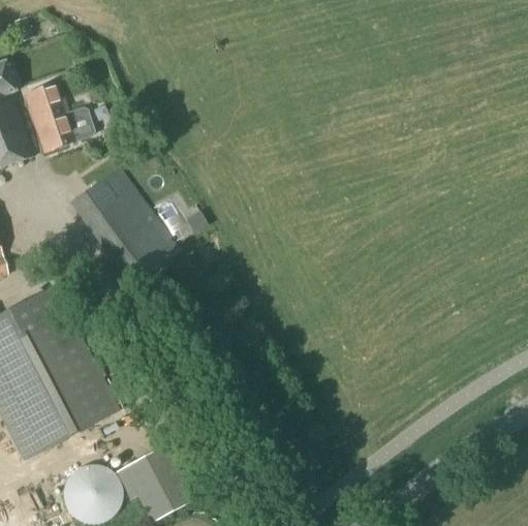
[(0,167),(33,156),(11,93),(14,91),(4,62),(0,63),(0,167)]
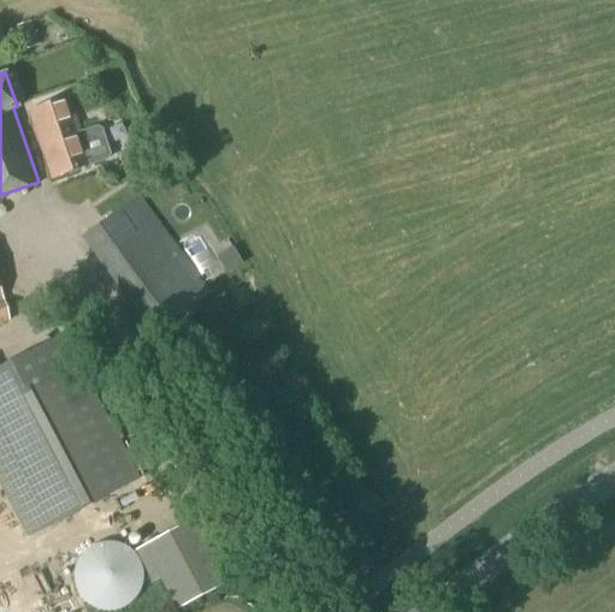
[(67,96),(29,108),(52,178),(90,165),(89,164),(107,158),(108,153),(101,129),(96,126),(80,132),(67,96)]
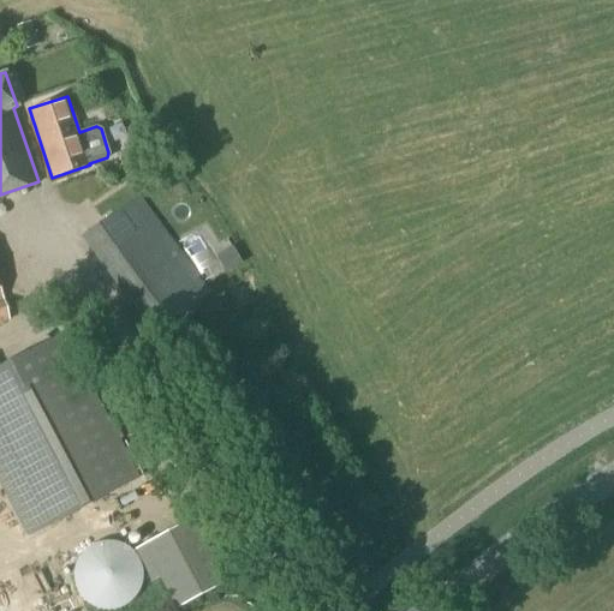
[(81,237),(151,335),(210,292),(139,193),(81,237)]
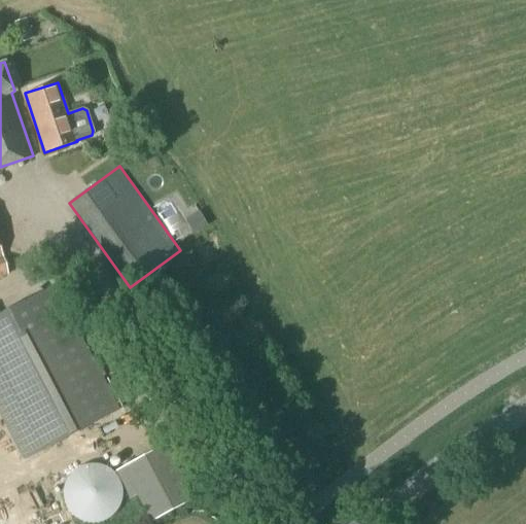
[(63,299),(7,327),(0,313),(0,409),(25,457),(120,407),(63,299)]
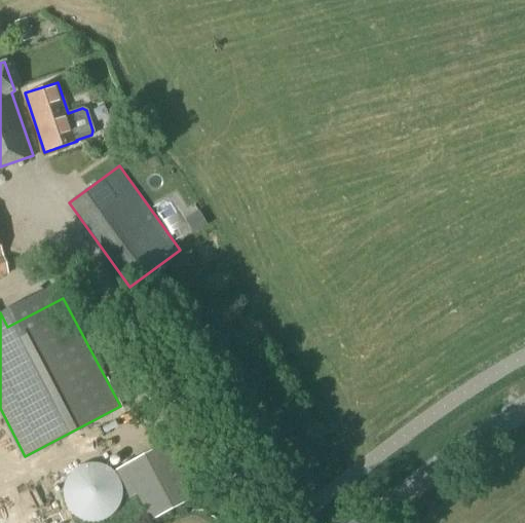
[(220,374),(210,381),(216,389),(226,383),(220,374)]
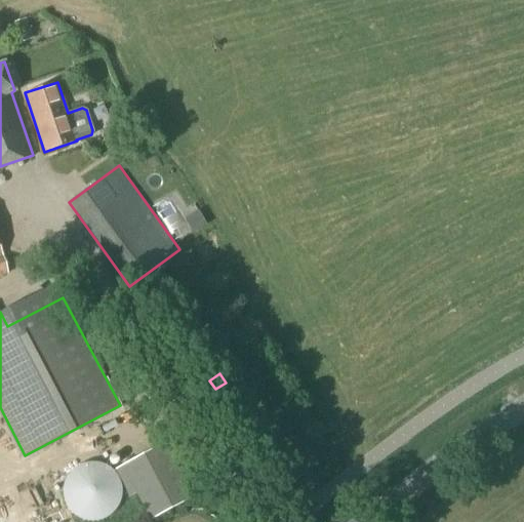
[(109,438),(126,429),(118,413),(101,423),(109,438)]
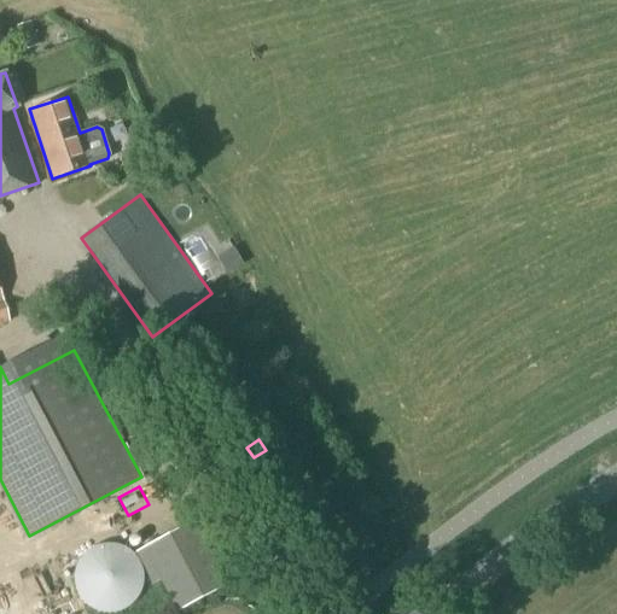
[(178,610),(226,585),(192,521),(145,545),(178,610)]
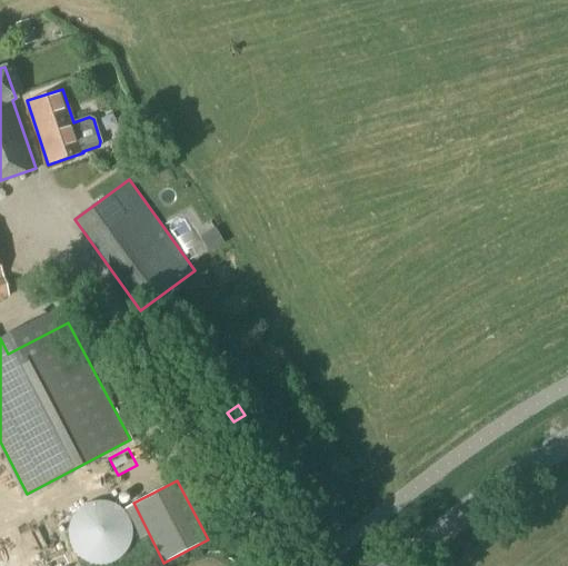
[(123,510),(121,508),(119,507),(117,506),(115,504),(111,503),(109,503),(107,502),(103,502),(101,502),(98,502),(96,502),(92,503),(90,503),(87,504),(85,506),(82,507),(80,508),(78,510),(77,513),(75,515),(73,517),(72,519),(71,523),(70,525),(69,527),(69,530),(69,533),(69,536),(69,538),(70,542),(71,544),(72,547),(73,549),(75,552),(77,554),(78,556),(80,557),(82,559),(85,560),(87,562),(90,563),(92,564),(96,565),(98,565),(101,565),(103,565),(107,565),(109,564),(111,563),(115,562),(117,560),(119,559),(121,557),(123,556),(126,554),(127,552),(128,549),(130,547),(130,544),(131,542),(132,538),(132,536),(132,533),(132,530),(132,527),(131,525),(130,523),(130,519),(128,517),(127,515),(126,513),(123,510)]
